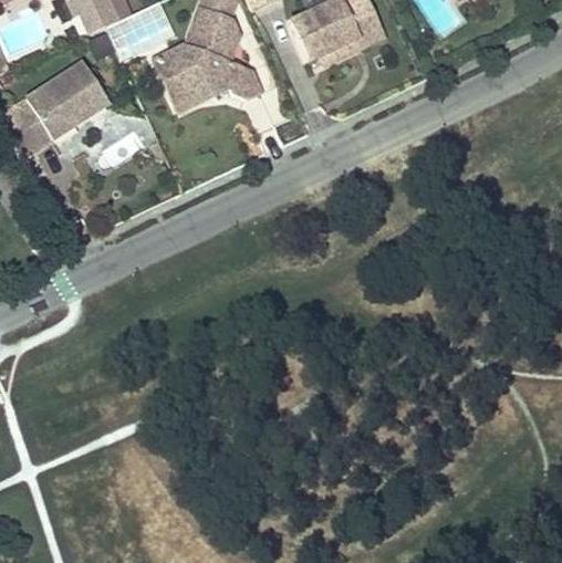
[(96,0),(108,27),(116,22),(121,21),(111,0),(96,0)]
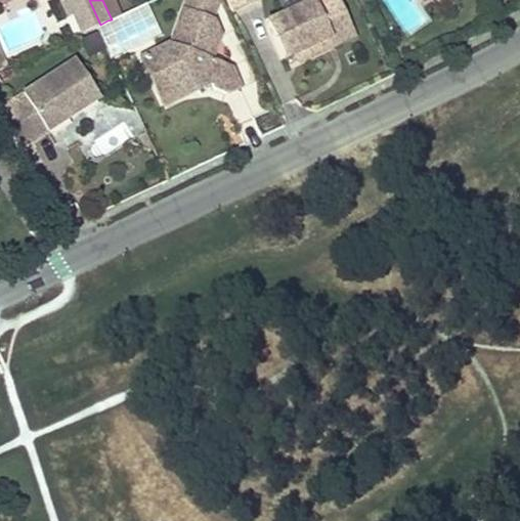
[(102,0),(112,19),(124,13),(117,0),(102,0)]
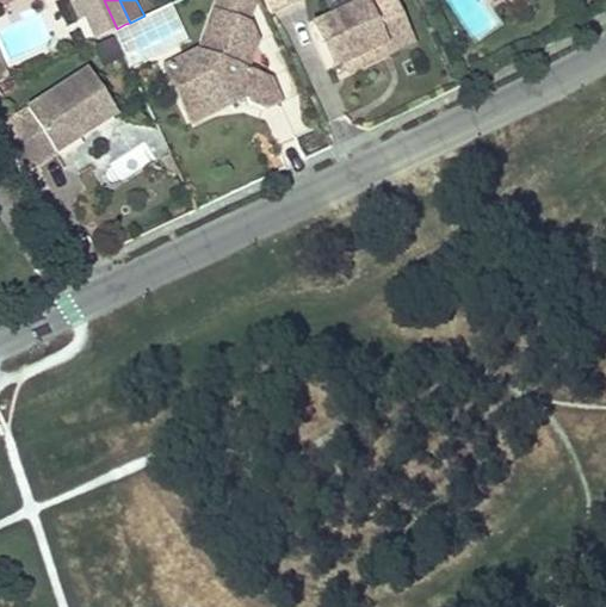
[(221,0),(218,7),(251,18),(259,0),(221,0)]
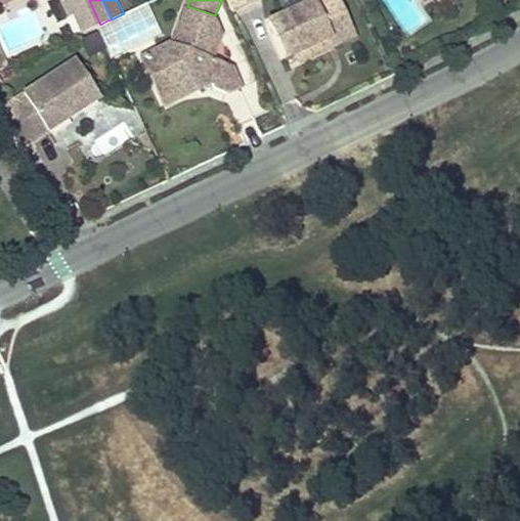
[(229,0),(234,10),(256,0),(229,0)]
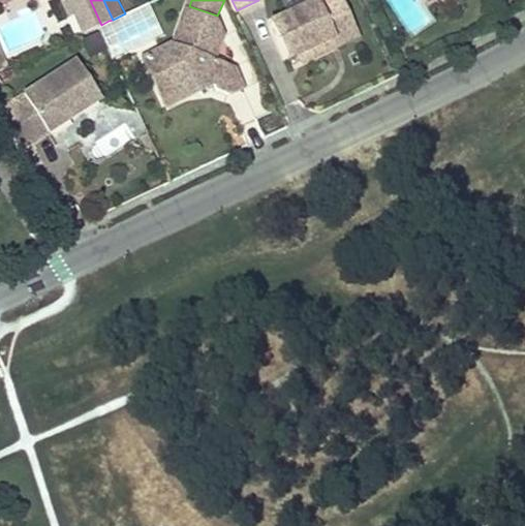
[(291,56),(300,53),(336,35),(340,43),(362,33),(346,0),(316,0),(274,20),(291,56)]
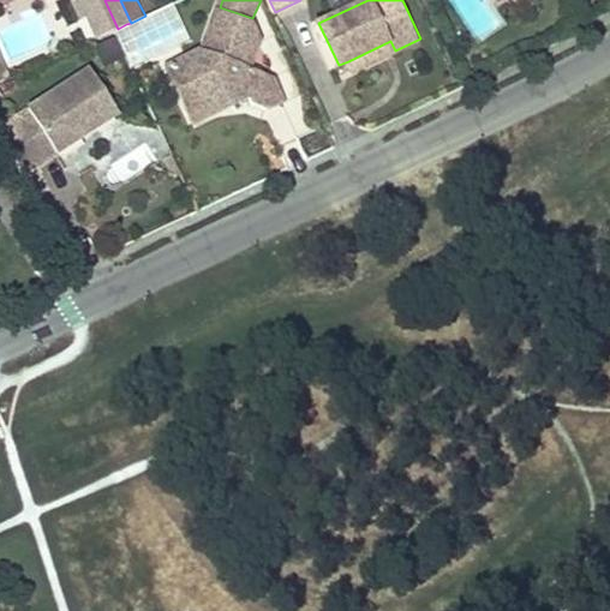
[(171,65),(190,107),(215,96),(221,109),(243,99),(237,84),(244,81),(251,95),(253,101),(269,106),(285,99),(274,73),(252,65),(263,41),(252,18),(220,7),(203,48),(171,65)]
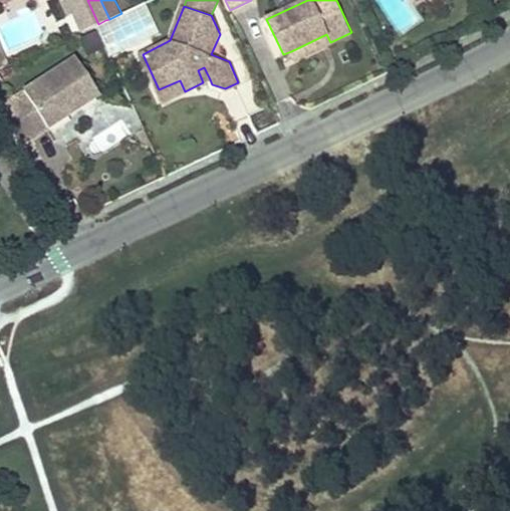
[(105,20),(98,24),(102,32),(106,30),(107,25),(105,20)]
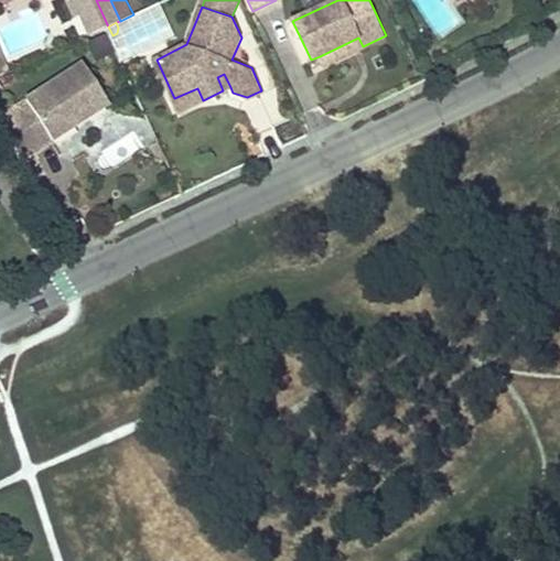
[(358,38),(320,56),(323,65),(363,46),(358,38)]
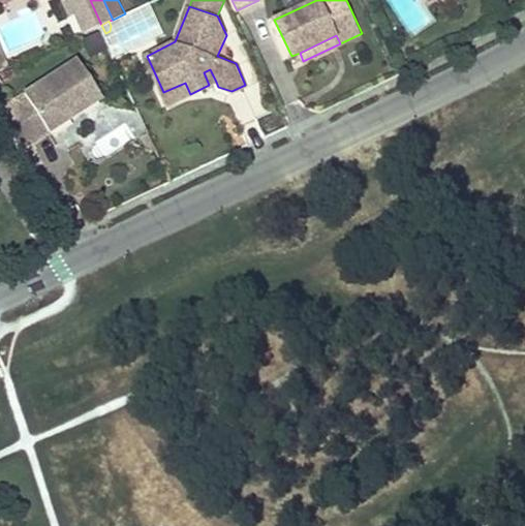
[(0,68),(8,65),(0,44),(0,68)]
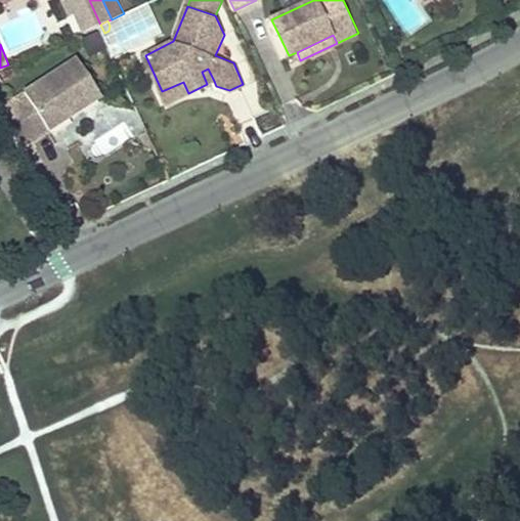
[(0,86),(0,112),(10,127),(37,110),(50,129),(102,95),(77,57),(8,102),(5,99),(7,97),(0,86)]
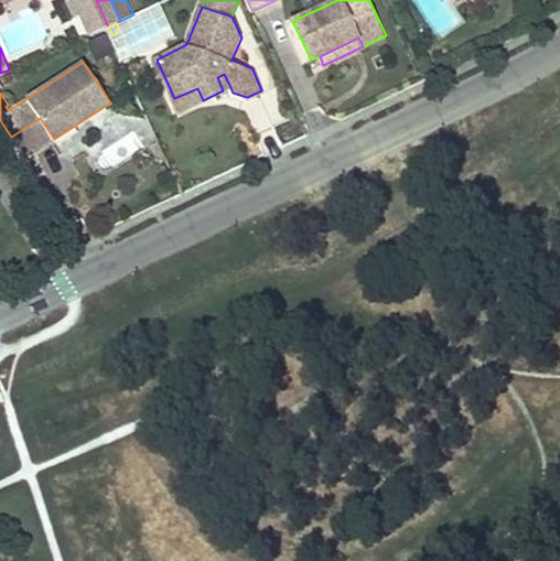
[(217,77),(223,90),(230,87),(224,74),(217,77)]
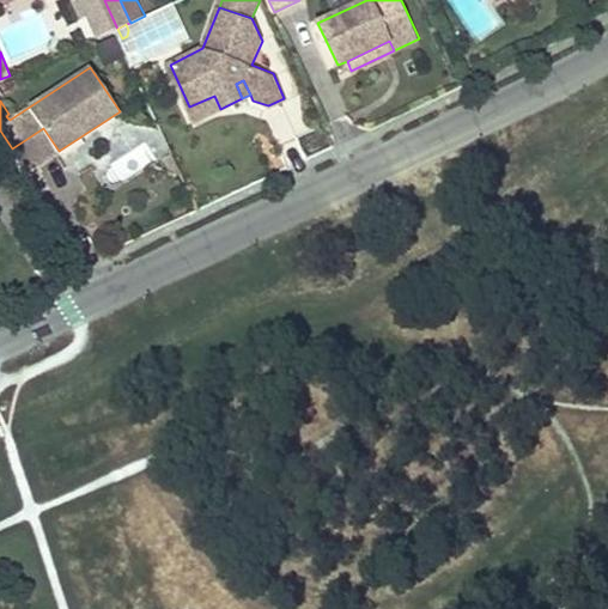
[(214,96),(189,107),(196,120),(220,109),(214,96)]
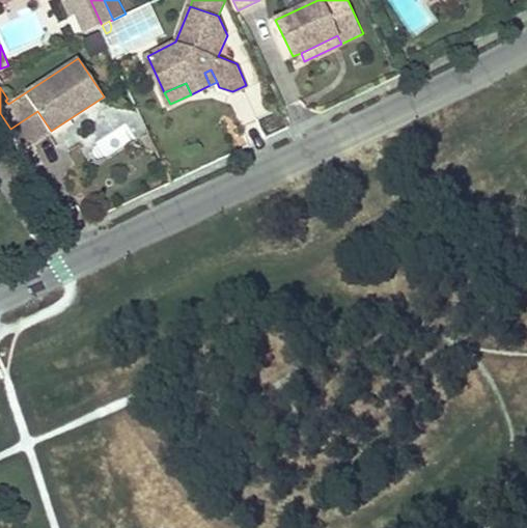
[(37,111),(10,129),(23,149),(51,131),(37,111)]
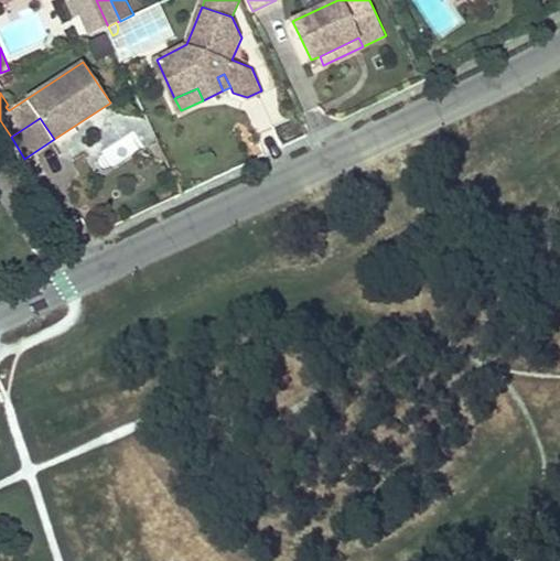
[(168,154),(160,138),(151,142),(159,159),(168,154)]
